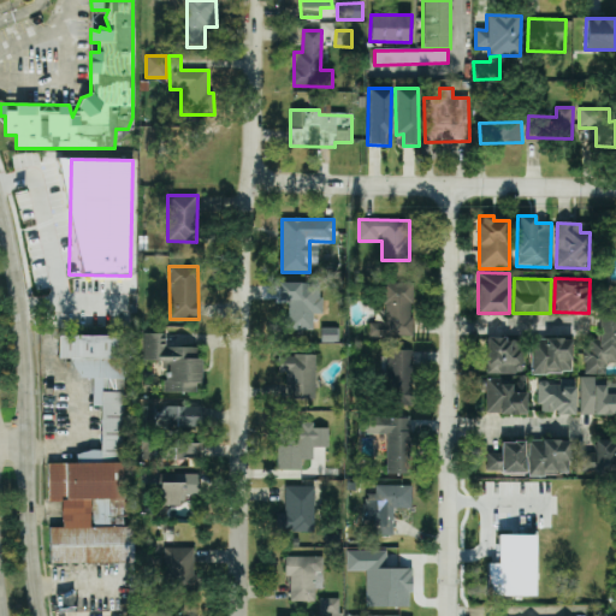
[(313,331),(314,314),(321,314),(321,284),(278,283),(278,301),(289,301),(288,315),(280,315),(280,330),(313,331)]
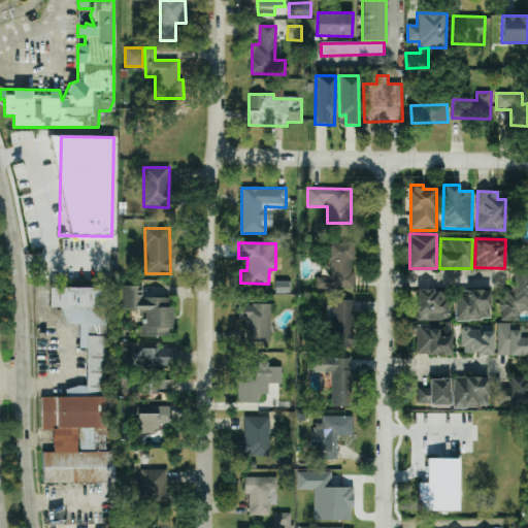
[(316,277),(317,289),(354,289),(353,242),(329,242),(329,277),(316,277)]
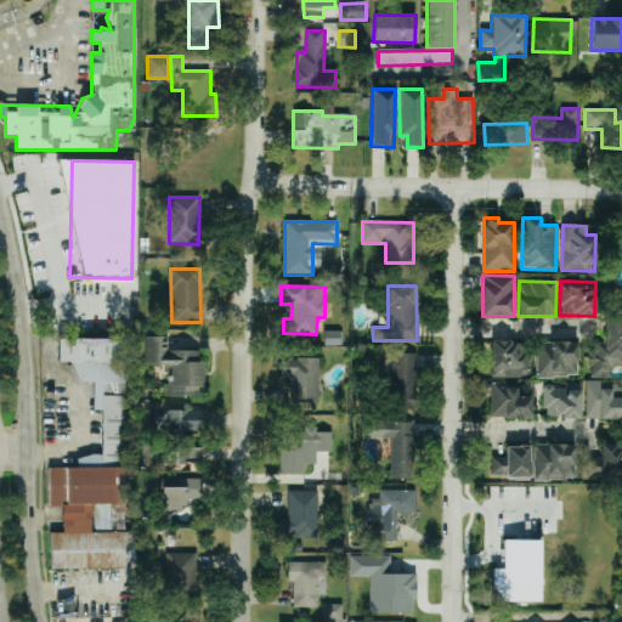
[(589,379),(611,379),(611,367),(621,366),(621,320),(605,320),(604,344),(591,344),(589,379)]
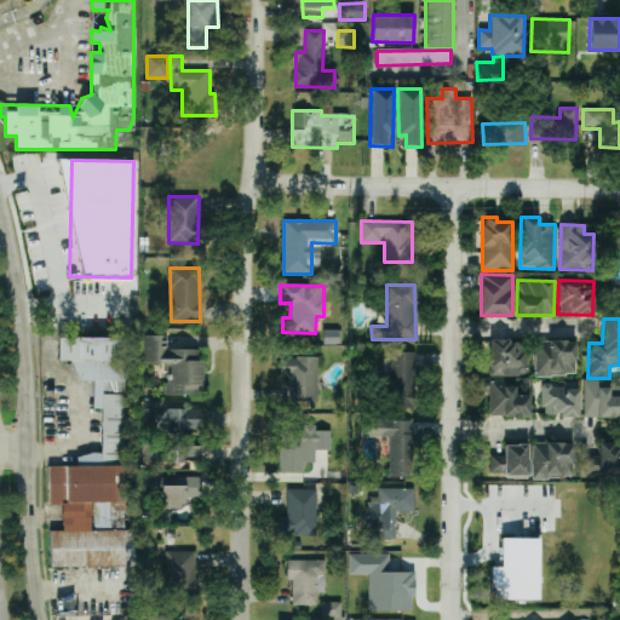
[(143,363),(167,365),(167,395),(197,395),(197,386),(204,386),(204,361),(199,361),(199,350),(167,350),(167,336),(144,336),(143,363)]
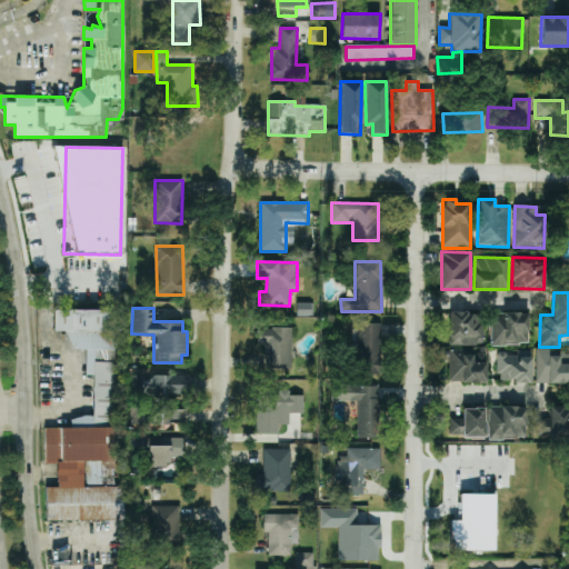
[(123,521),(123,487),(116,487),(116,311),(53,311),(53,331),(67,331),(67,349),(87,349),(87,376),(93,376),(93,418),(70,418),(70,429),(45,429),(45,465),(57,465),(57,488),(47,488),(47,521),(123,521)]
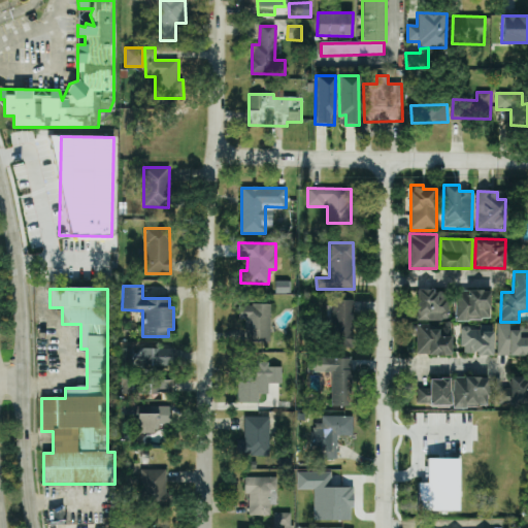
[(418,321),(449,320),(448,291),(417,291),(418,321)]
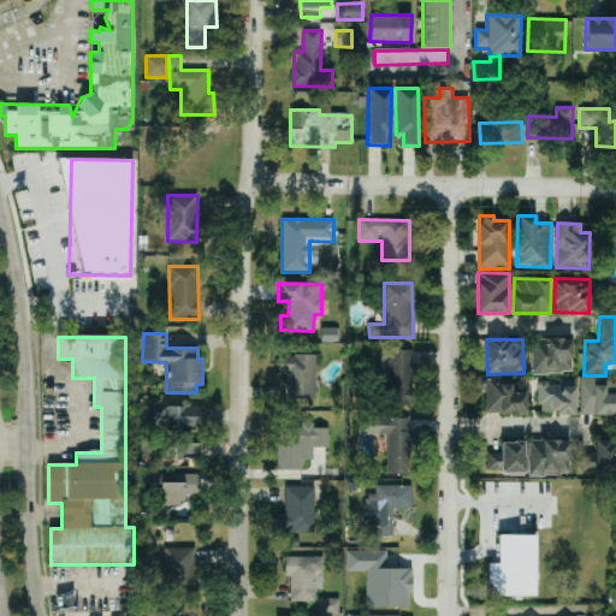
[(531,373),(572,374),(573,339),(532,339),(531,373)]
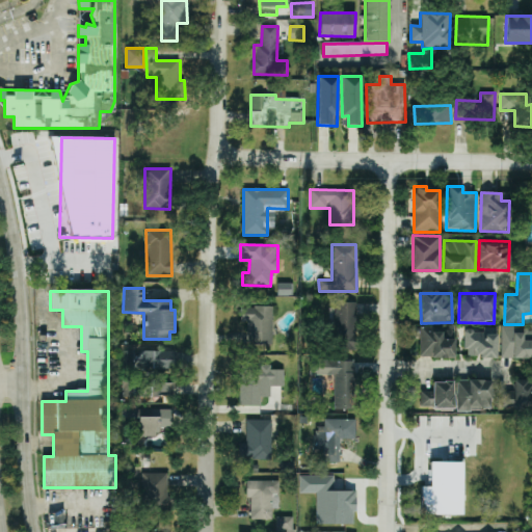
[(356,303),(336,302),(334,350),(355,351),(356,303)]
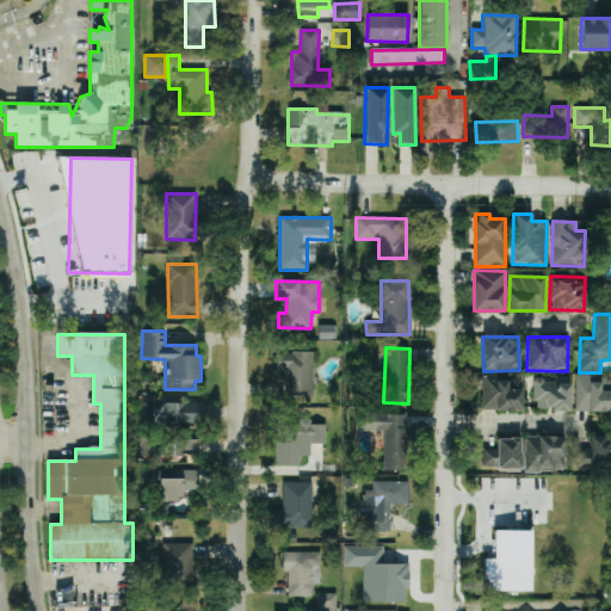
[(314,353),(277,352),(276,370),(284,370),(283,396),(313,397),(314,353)]
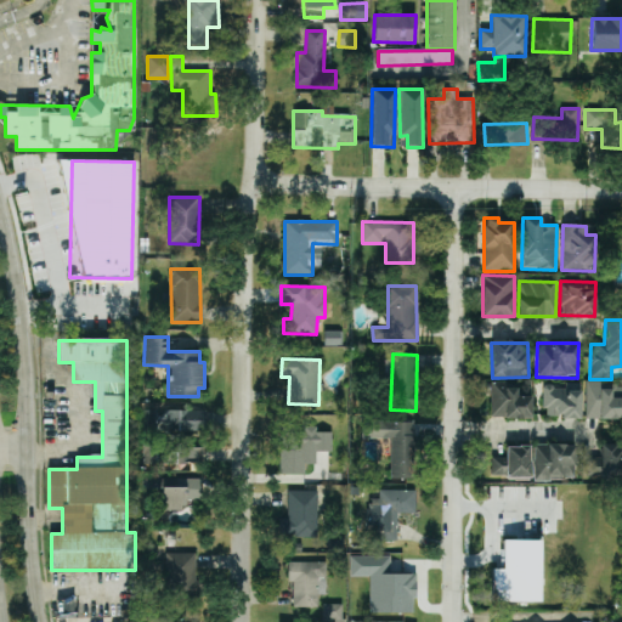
[(586,419),(621,418),(621,383),(586,384),(586,419)]
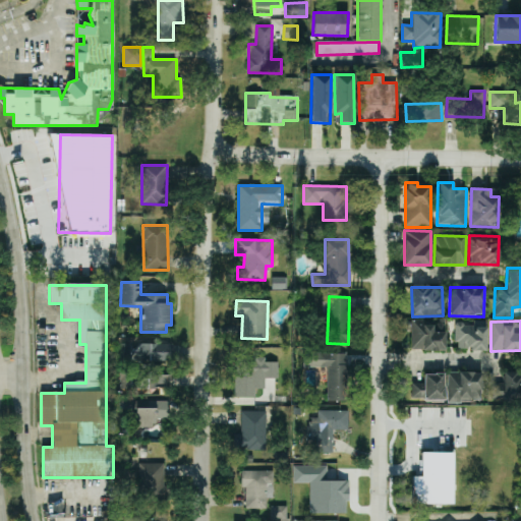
[(445,351),(446,323),(411,322),(411,350),(445,351)]
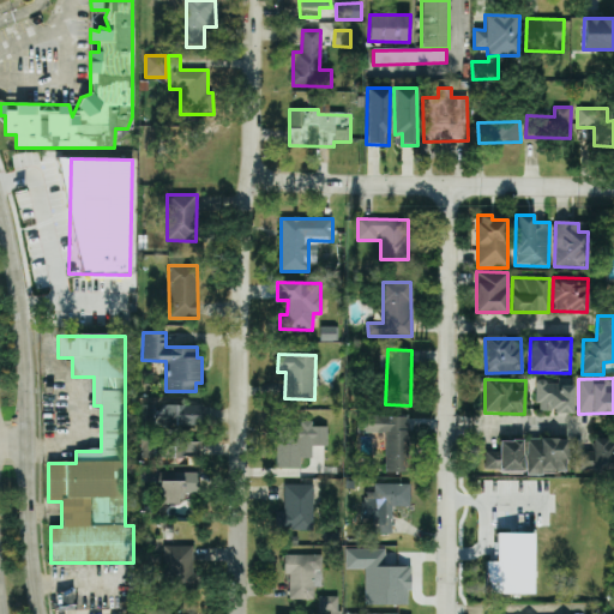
[(573,413),(572,384),(536,385),(537,414),(573,413)]
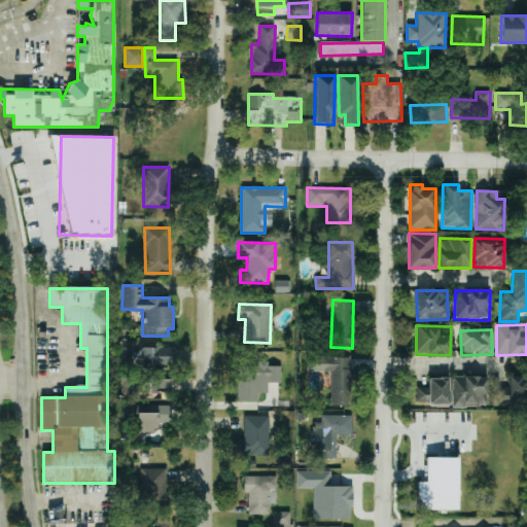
[(141,365),(172,366),(173,349),(141,348),(141,365)]
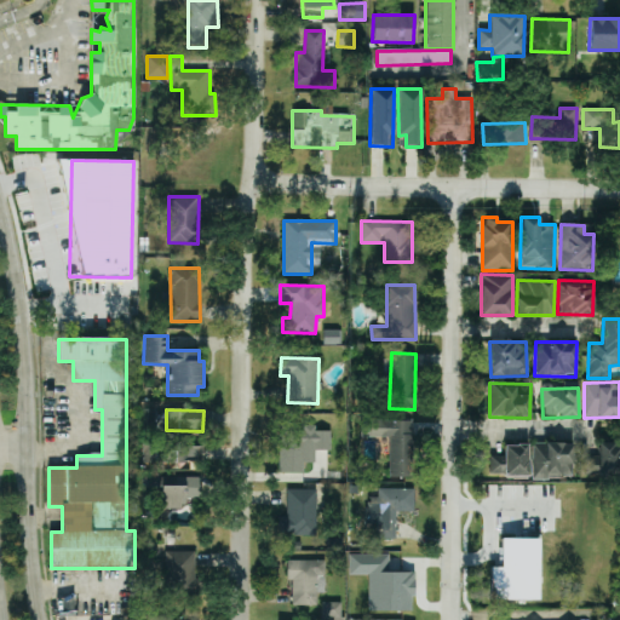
[(390,437),(389,477),(412,477),(413,420),(361,419),(361,437),(390,437)]
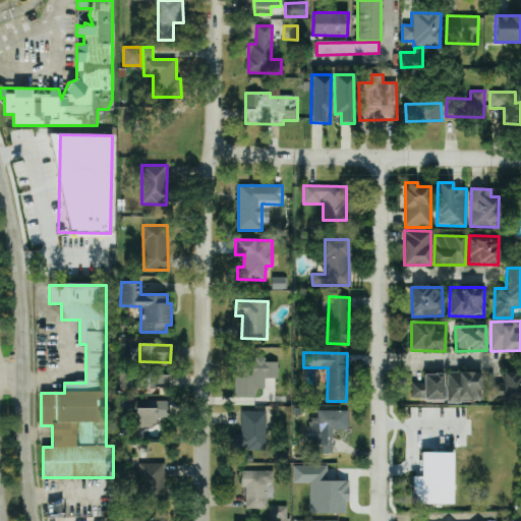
[(278,379),(278,362),(266,362),(266,358),(255,357),(255,361),(235,361),(234,398),(254,398),(255,389),(265,390),(265,379),(278,379)]
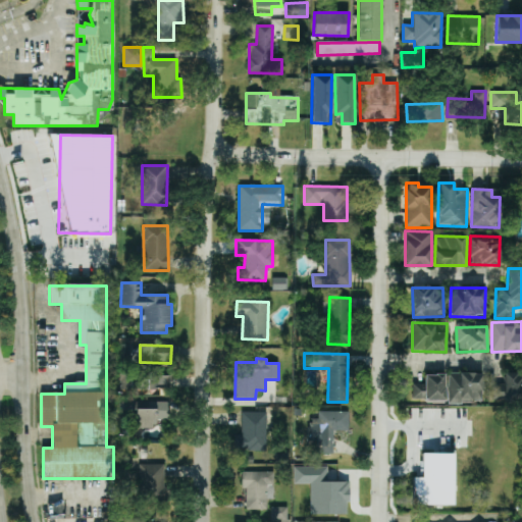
[(169,389),(170,374),(121,373),(121,389),(169,389)]
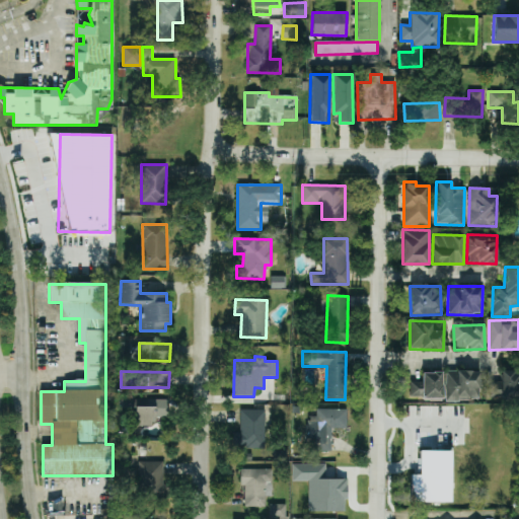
[(446,401),(479,400),(479,371),(445,372),(446,401)]
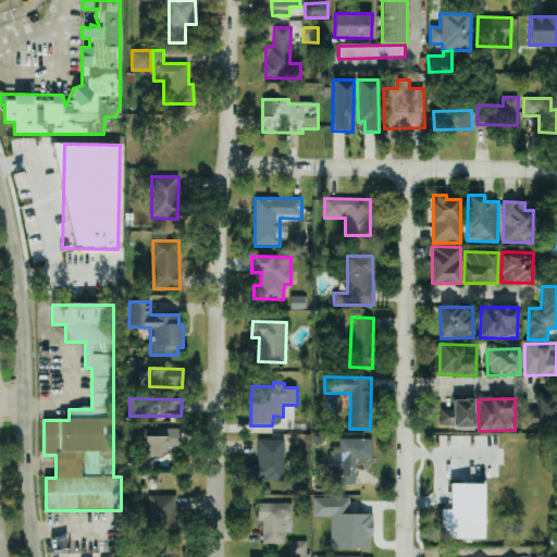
[(556,430),(556,398),(537,398),(536,410),(525,410),(524,429),(556,430)]
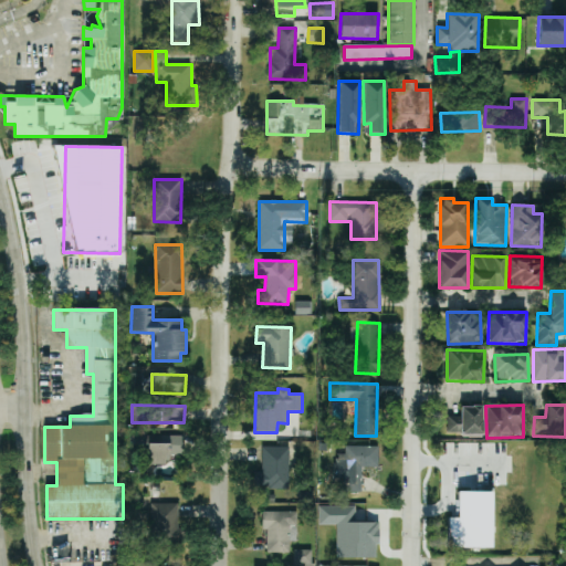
[(483,435),(482,406),(460,407),(460,416),(448,417),(448,435),(483,435)]
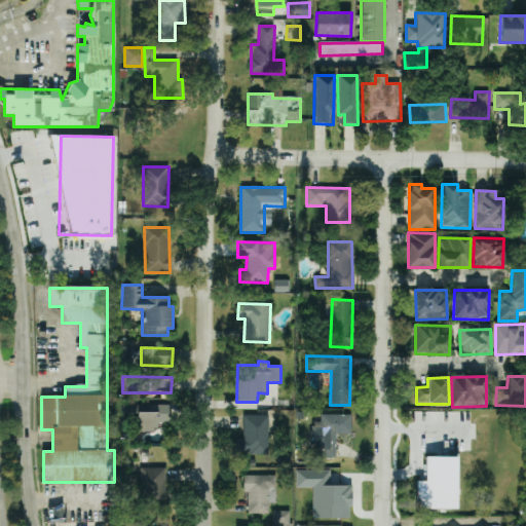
[(136,430),(163,431),(163,423),(171,423),(171,406),(123,404),(123,417),(136,417),(136,430)]
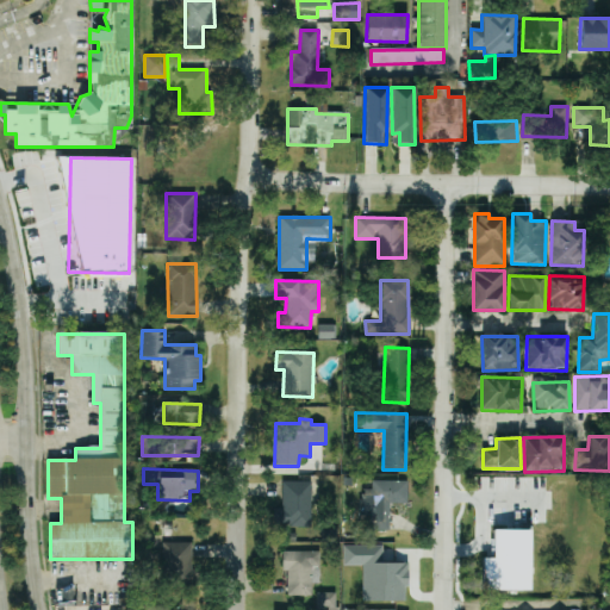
[(408,481),(367,480),(366,515),(369,515),(368,530),(388,531),(390,504),(408,504),(408,481)]
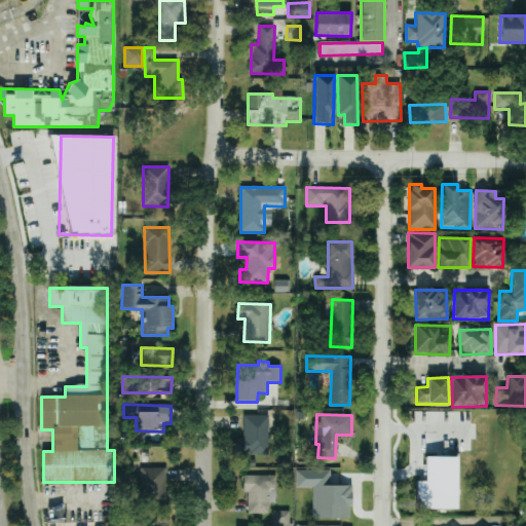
[(269,416),(243,415),(242,439),(235,439),(234,454),(268,455),(269,416)]
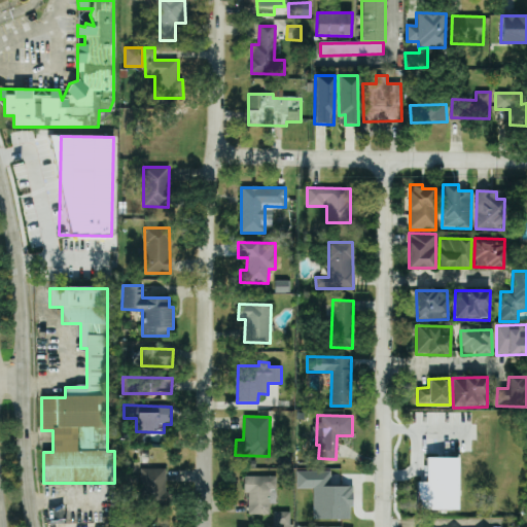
[(417,510),(456,511),(457,458),(425,458),(425,483),(417,483),(417,510)]
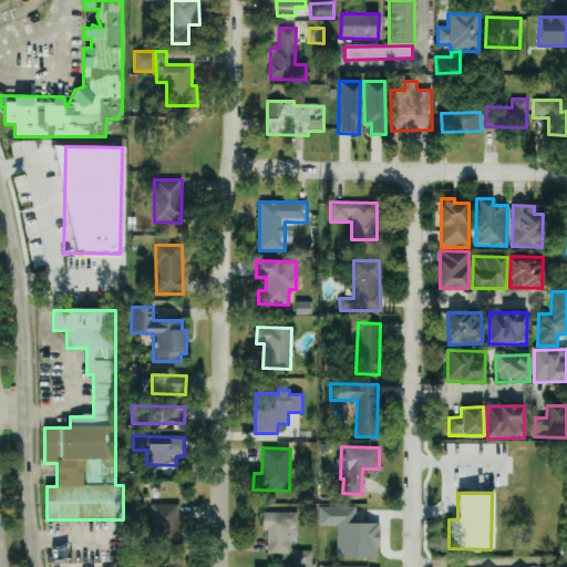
[(178,504),(150,505),(151,546),(179,545),(178,504)]
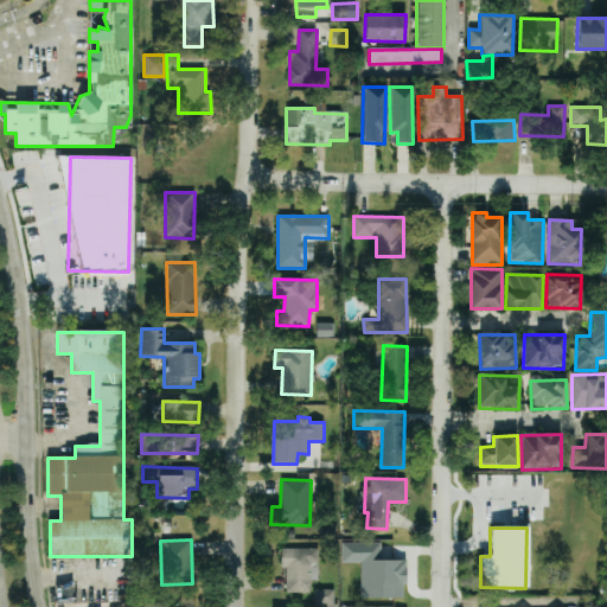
[(404,599),(406,561),(381,561),(381,543),(342,543),(342,563),(360,563),(360,598),(404,599)]
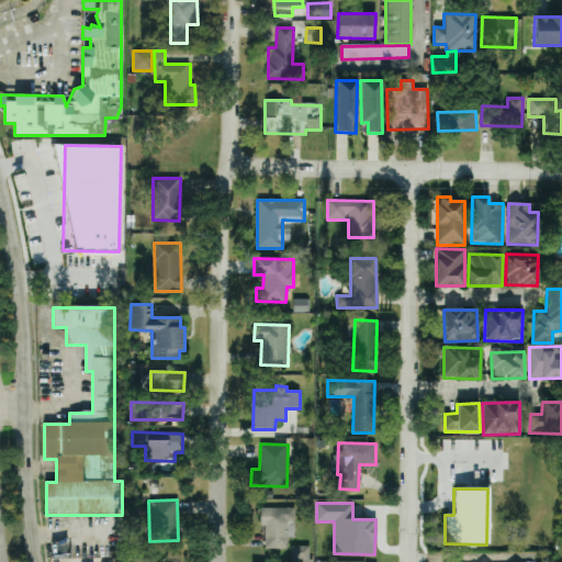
[(295,508),(260,508),(260,526),(265,526),(265,549),(288,549),(288,538),(295,538),(295,508)]
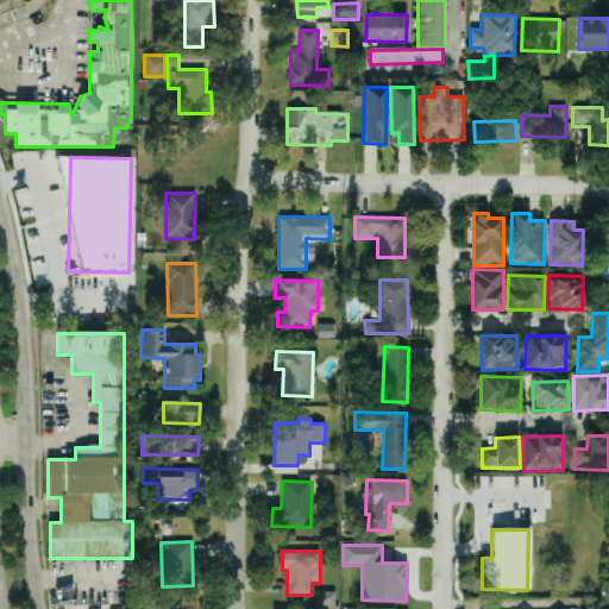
[(75,604),(75,591),(60,591),(60,603),(75,604)]
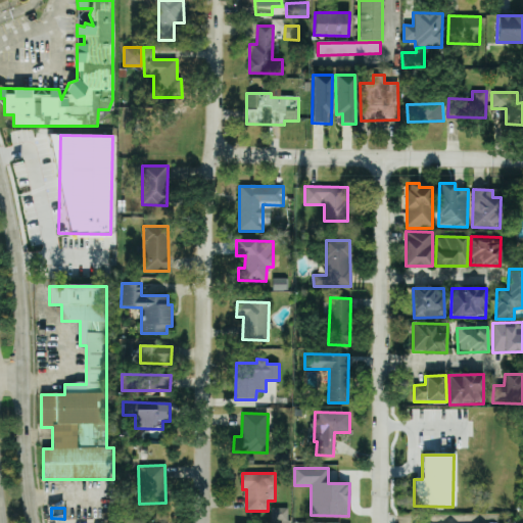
[(288,522),(288,509),(273,508),(272,522),(288,522)]
